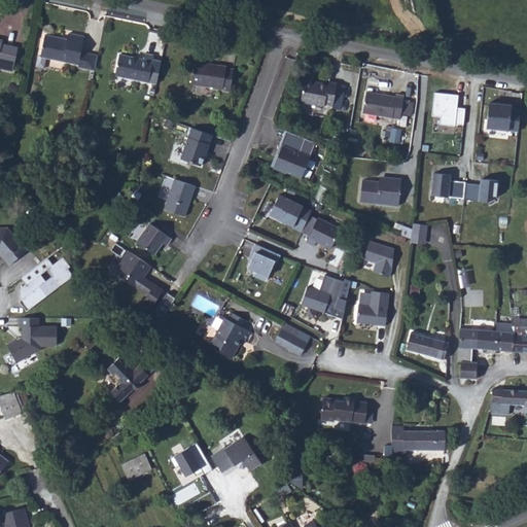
[(94,66),(97,49),(79,46),(82,32),(65,28),(64,34),(43,30),(39,51),(36,51),(34,62),(42,64),(44,53),(78,60),(77,63),(94,66)]
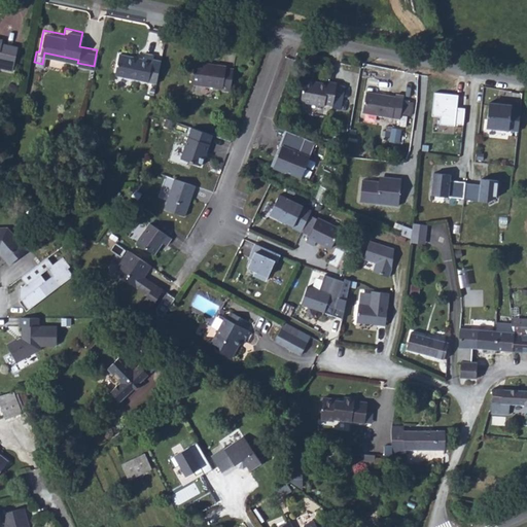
[(0,70),(9,72),(13,48),(0,45),(0,70)]
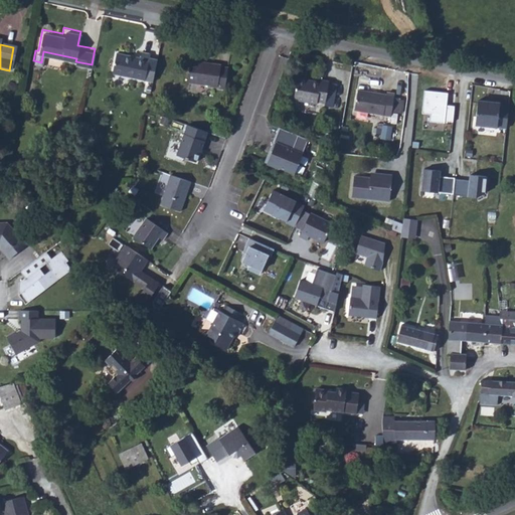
[(138,56),(117,51),(112,73),(143,81),(148,59),(150,53),(139,51),(138,56)]
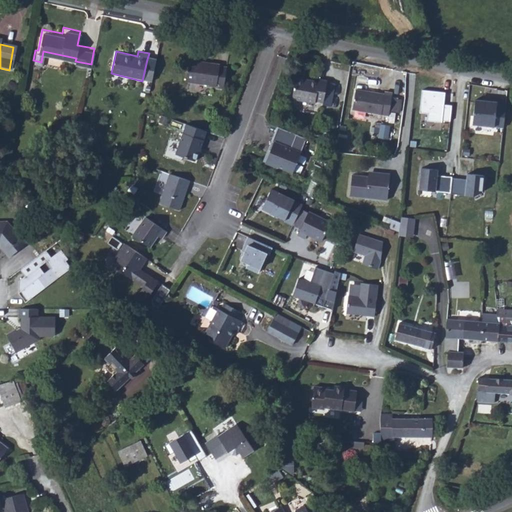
[(156,61),(147,59),(142,81),(151,83),(156,61)]
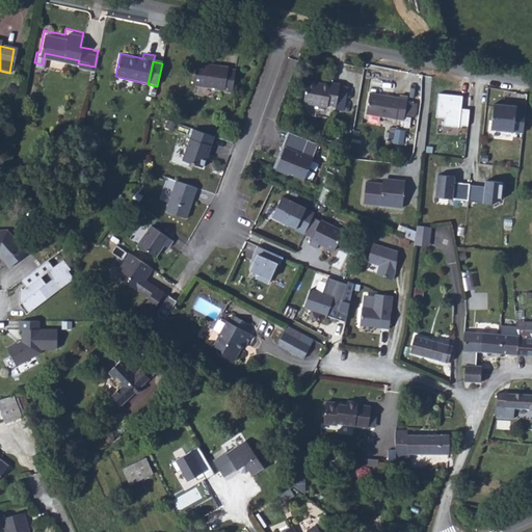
[(228,68),(197,62),(193,85),(225,90),(225,92),(234,94),(237,72),(228,71),(228,68)]
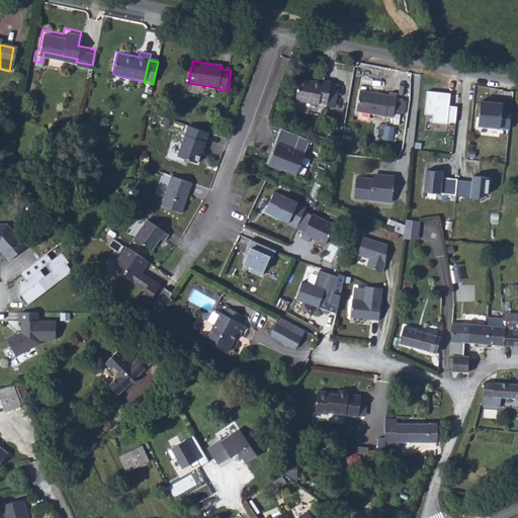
[(326,84),(304,80),(298,101),(321,106),(322,103),(331,105),(336,83),(327,81),(326,84)]
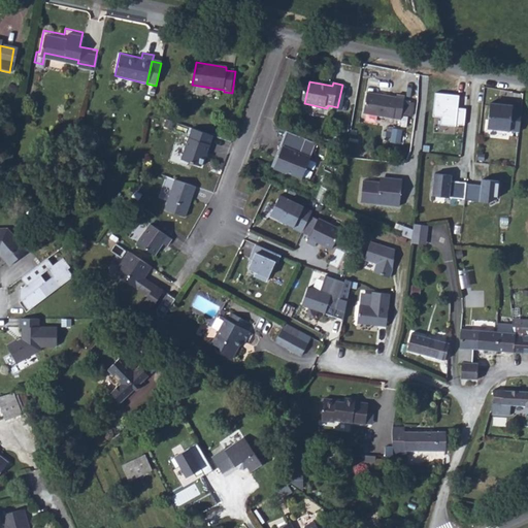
[(457,104),(457,91),(433,90),(432,113),(440,114),(440,122),(456,122),(456,121),(464,121),(465,104),(457,104)]
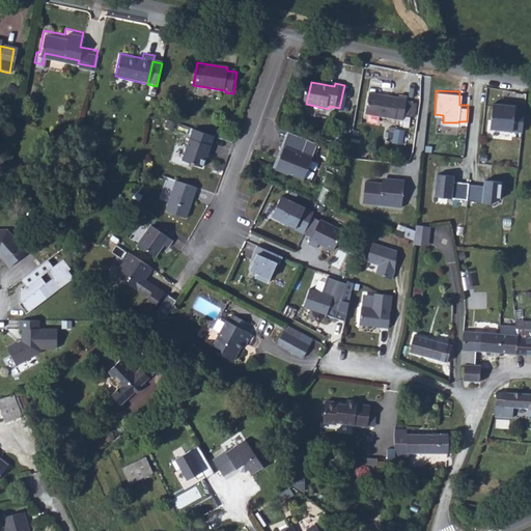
[(401,100),(372,95),(370,116),(408,121),(408,117),(410,104),(411,98),(402,96),(401,100)]
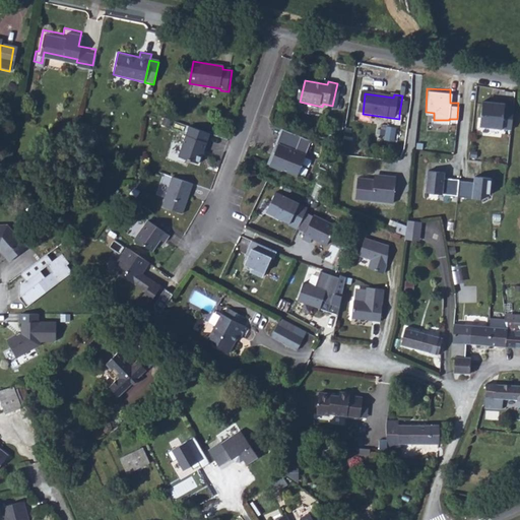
[(479,124),(511,127),(512,106),(503,105),(504,101),(496,101),(496,102),(490,102),(490,100),(481,100),(479,124)]
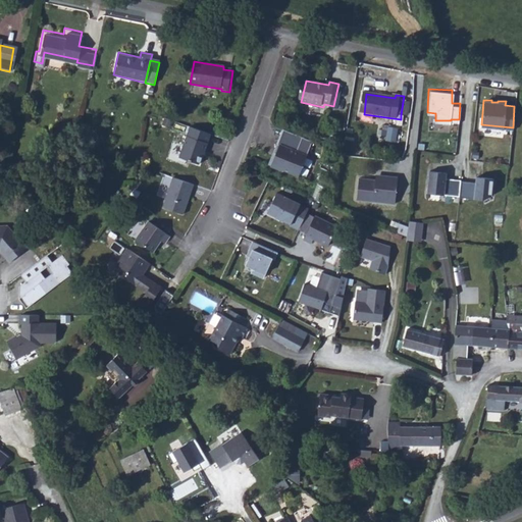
[(414,104),(403,102),(401,115),(412,116),(414,104)]
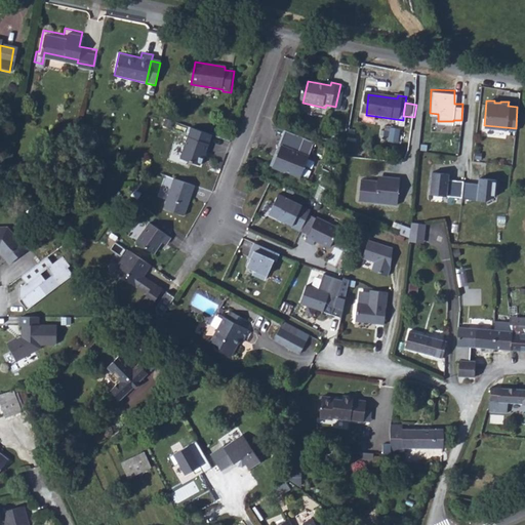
[(176,124),(170,122),(167,129),(174,131),(176,124)]
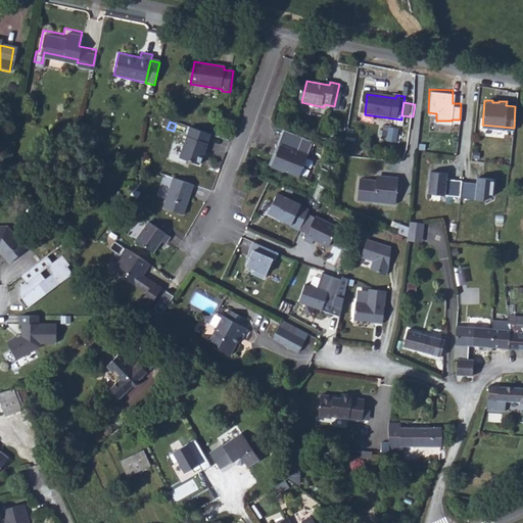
[(379,137),(396,141),(398,128),(382,124),(379,137)]
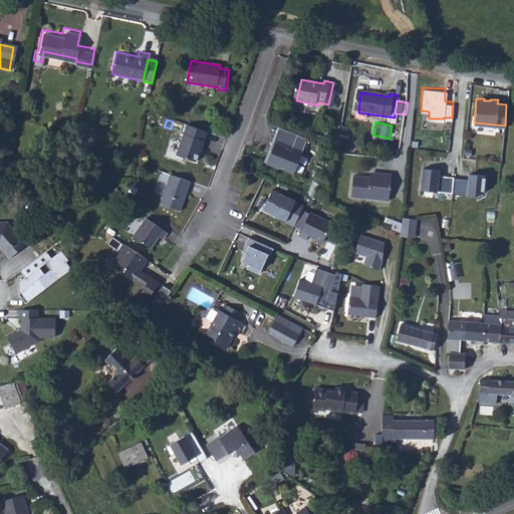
[(298,170),(311,135),(300,131),(295,145),(277,139),(274,148),(275,148),(271,160),(283,164),(284,165),(298,170)]
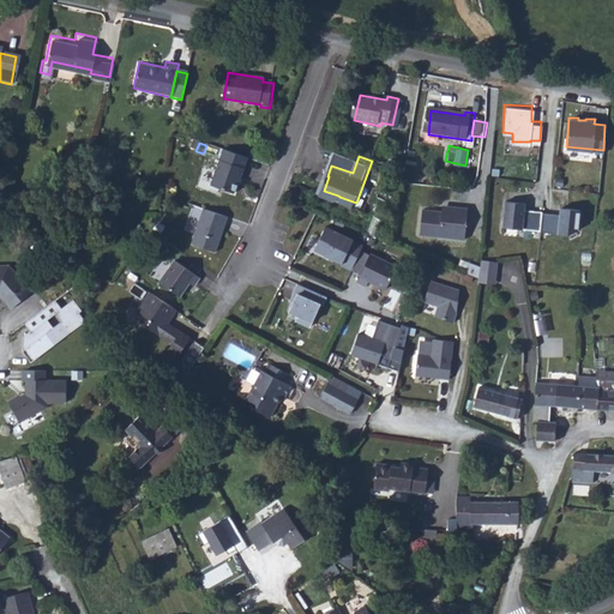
[(224,163),(216,190),(239,197),(245,182),(246,182),(250,172),(224,163)]
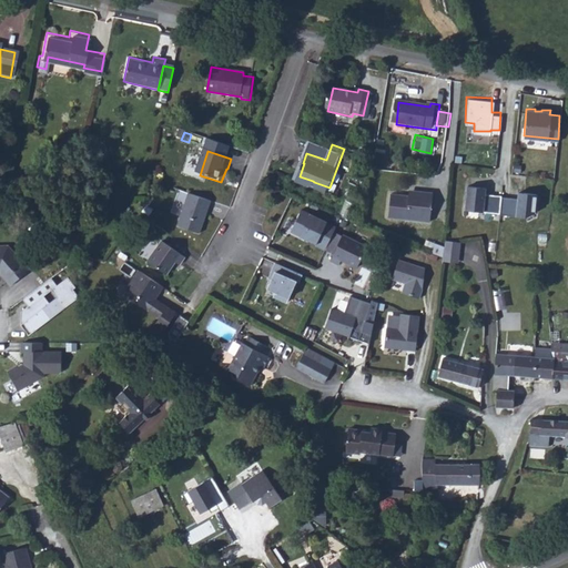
[(181,214),(185,191),(179,189),(174,212),(181,214)]
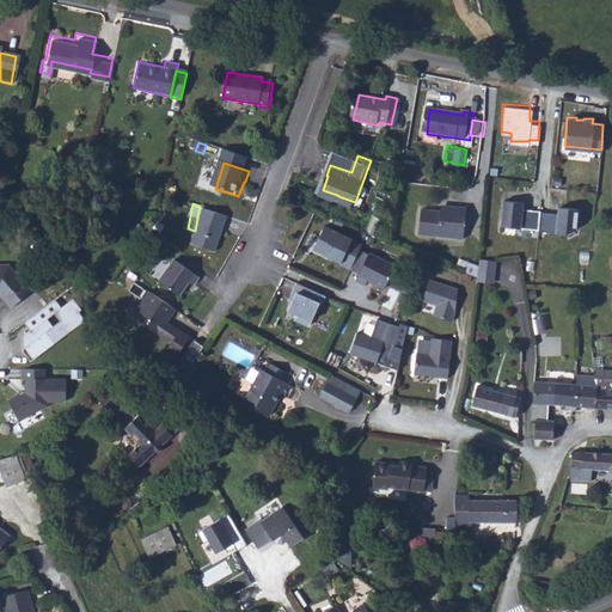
[(542,233),(543,214),(530,213),(530,216),(524,216),(525,206),(505,206),(503,232),(542,233)]
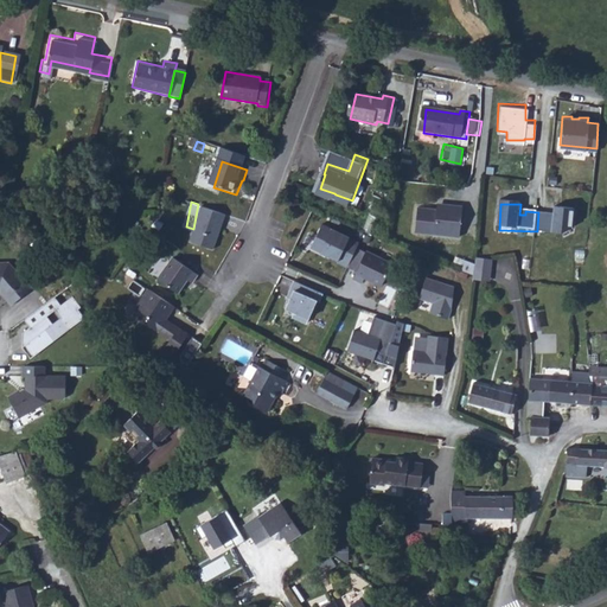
[(555,215),(538,212),(537,231),(561,234),(573,227),(574,208),(555,206),(555,215)]
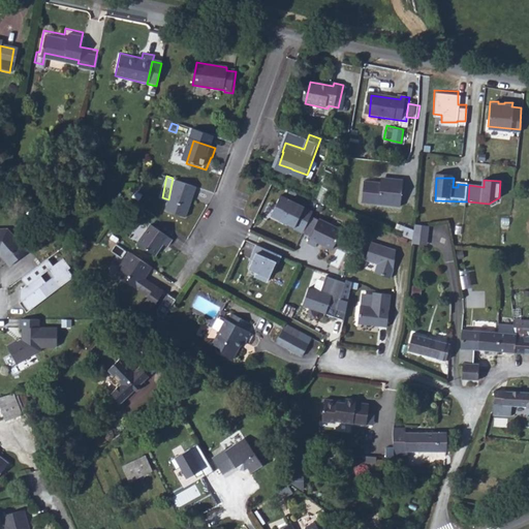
[(381,188),(365,185),(360,206),(397,215),(403,188),(382,184),(381,188)]
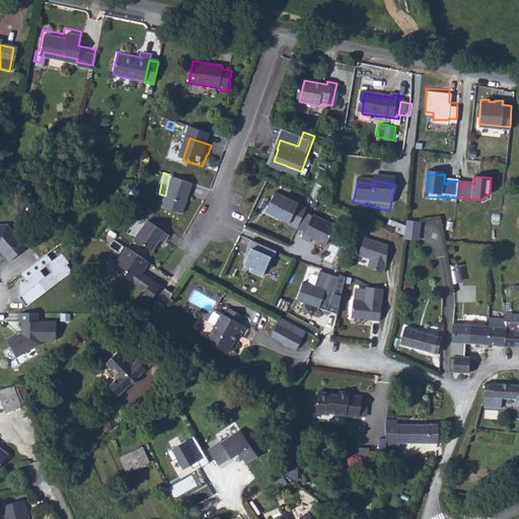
[(184,219),(198,190),(178,181),(165,210),(184,219)]
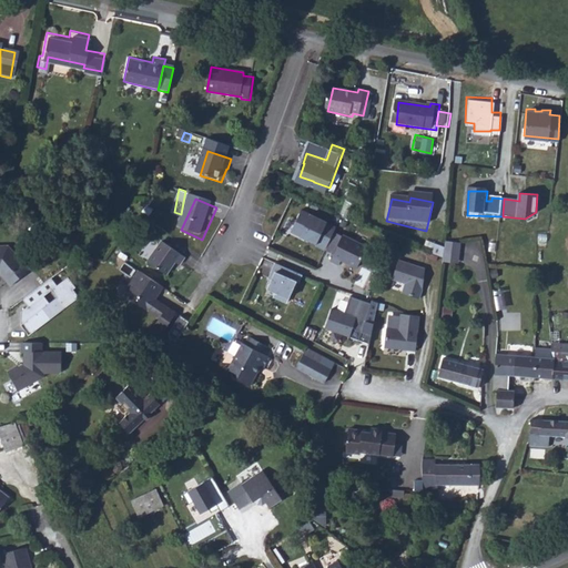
[(317,249),(325,252),(336,229),(302,212),(291,234),(318,247),(317,249)]
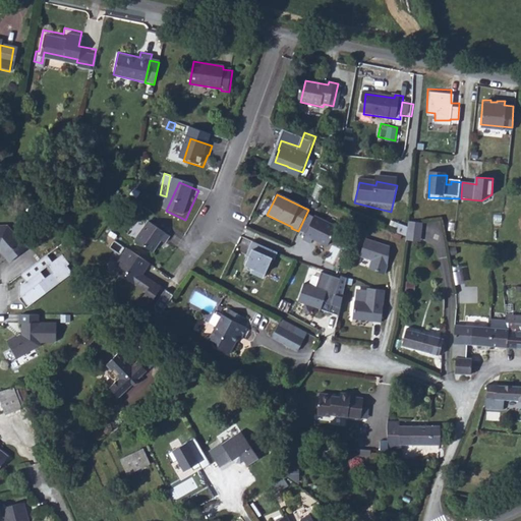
[(314,218),(303,241),(310,245),(312,240),(328,247),(337,229),(314,218)]
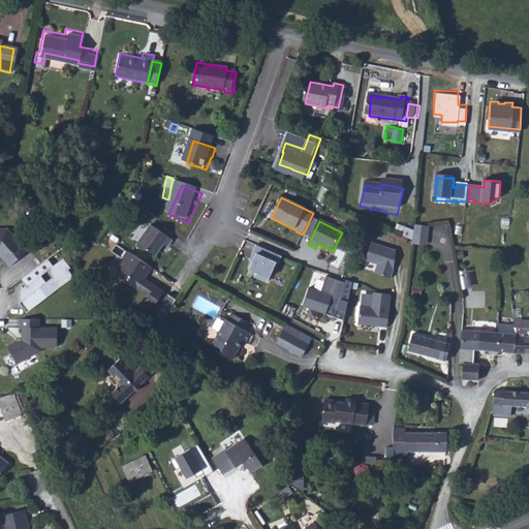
[(428,222),(413,221),(412,231),(427,232),(428,222)]
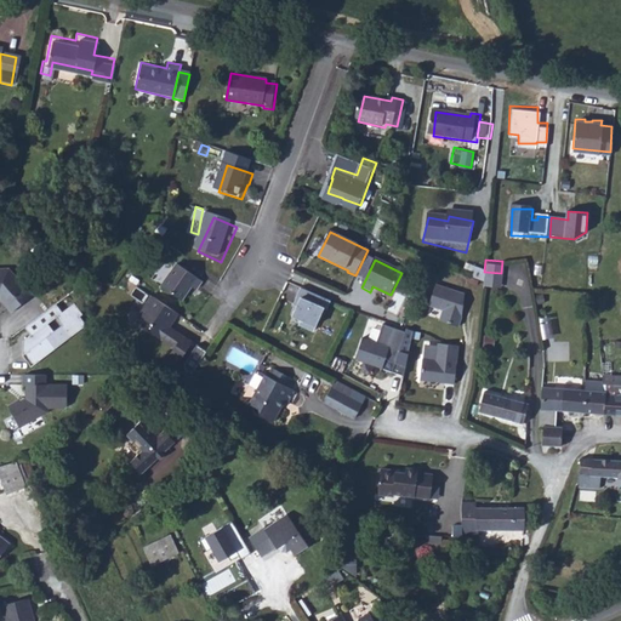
[(7,269),(0,269),(0,301),(1,302),(11,313),(32,295),(7,269)]
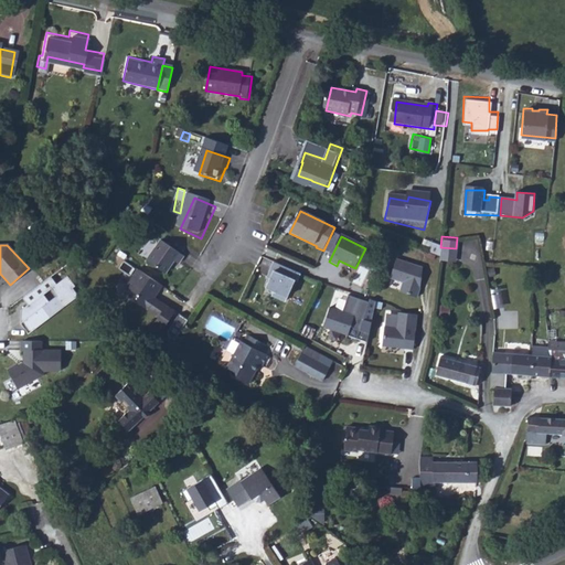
[(183,268),(188,260),(164,246),(151,267),(170,278),(179,266),(183,268)]
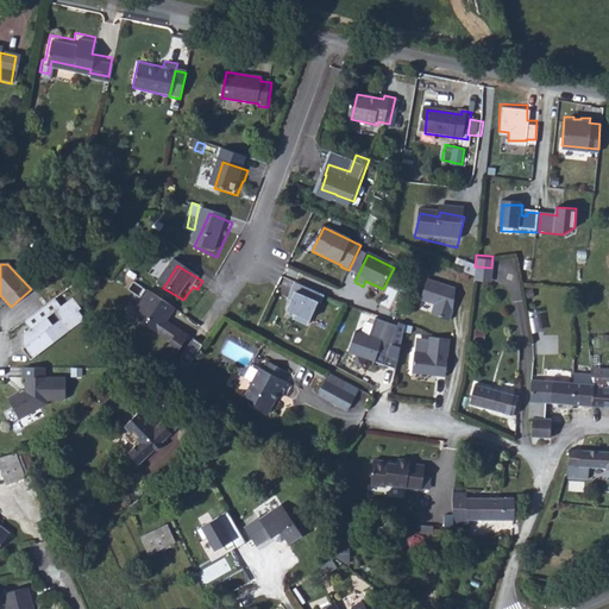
[(491,268),(475,267),(475,276),(490,277),(491,268)]
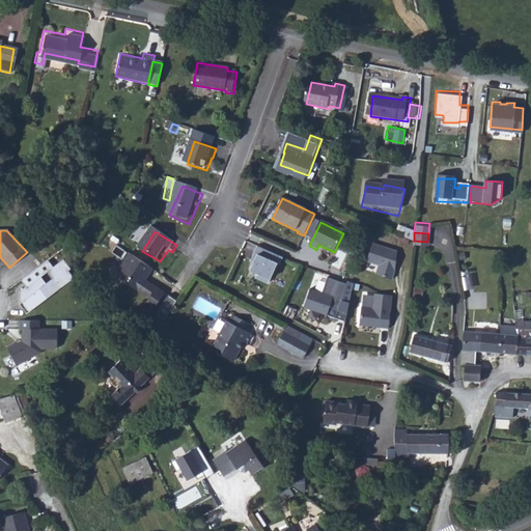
[(391,281),(393,273),(399,253),(372,245),(366,263),(378,267),(375,276),(391,281)]
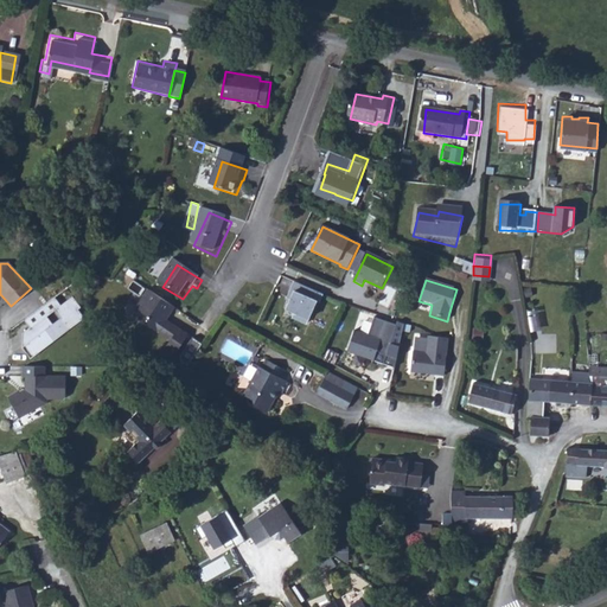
[(319,305),(323,296),(294,283),(287,300),(291,302),(286,312),(294,315),(292,320),(306,326),(317,304),(319,305)]
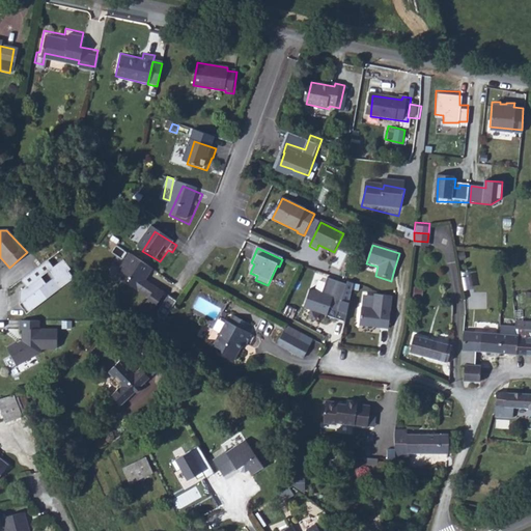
[(148,282),(156,272),(133,254),(121,271),(132,278),(131,279),(132,286),(150,301),(146,306),(154,312),(166,296),(148,282)]
